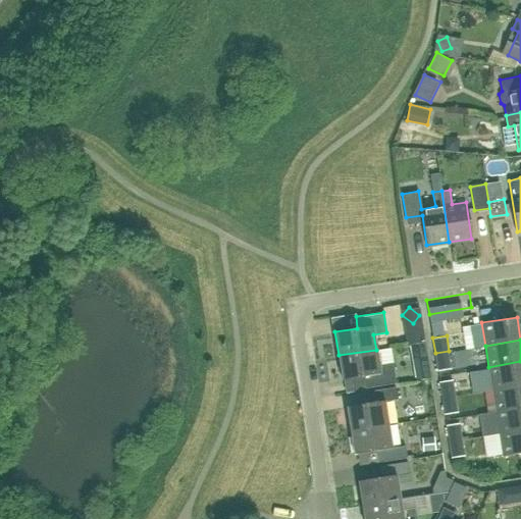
[(416,379),(429,377),(424,345),(410,347),(416,379)]
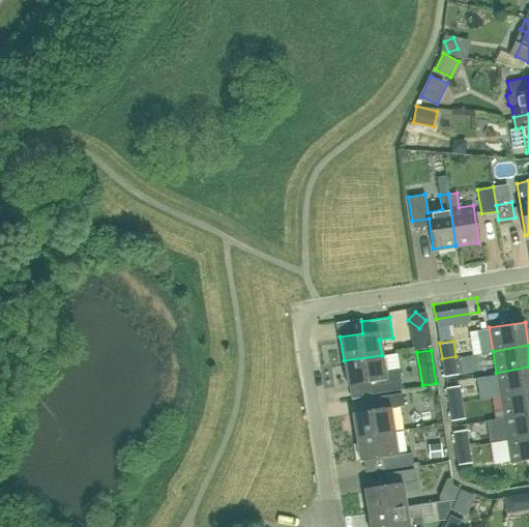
[(398,369),(384,371),(382,355),(344,360),(348,384),(371,381),(373,392),(401,388),(398,369)]
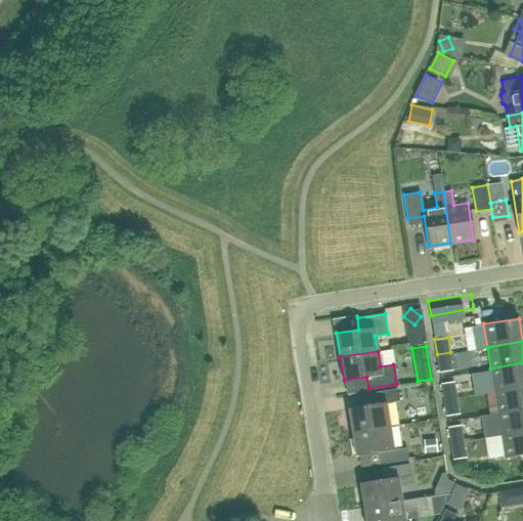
[(437,354),(439,371),(452,368),(450,352),(437,354)]
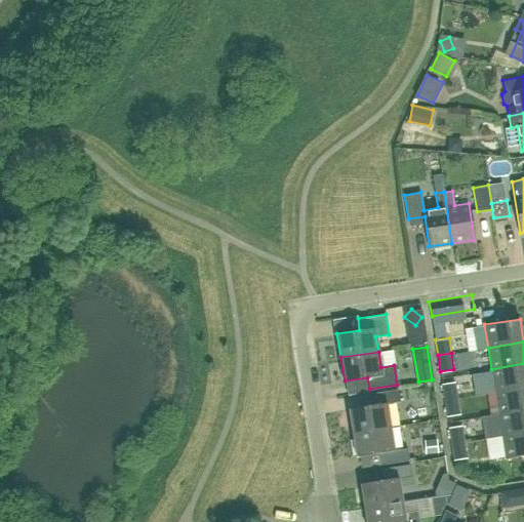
[(523,363),(491,369),(495,391),(523,386),(523,363)]
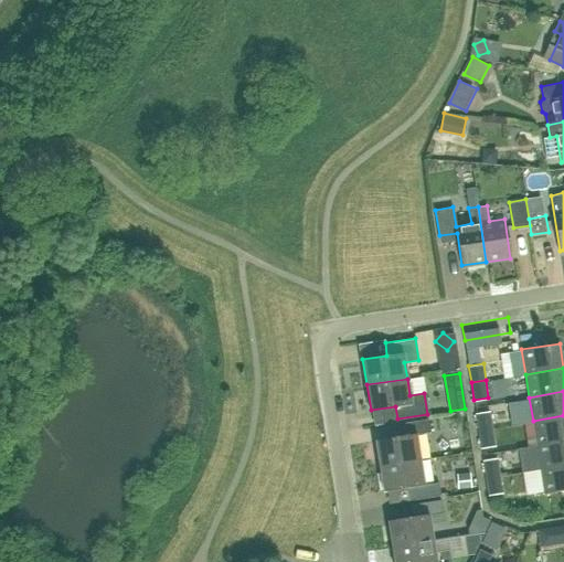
[(479,430),(492,427),(490,411),(476,413),(479,430)]
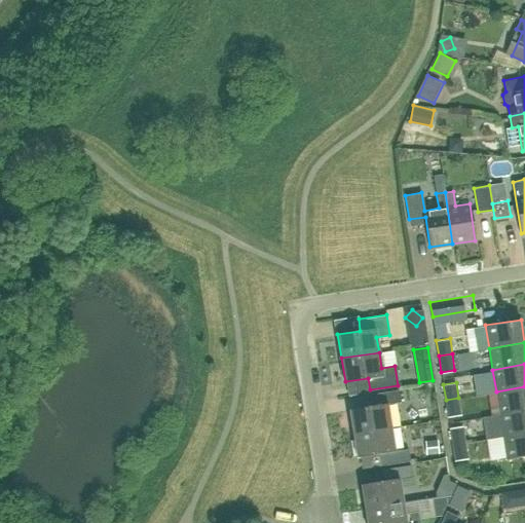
[(524,386),(496,391),(499,414),(524,409),(524,386)]
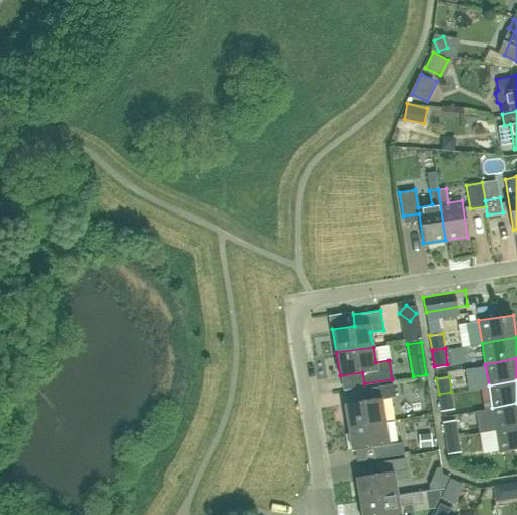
[(348,426),(384,420),(381,398),(395,396),(393,383),(364,388),(366,400),(344,403),(348,426)]
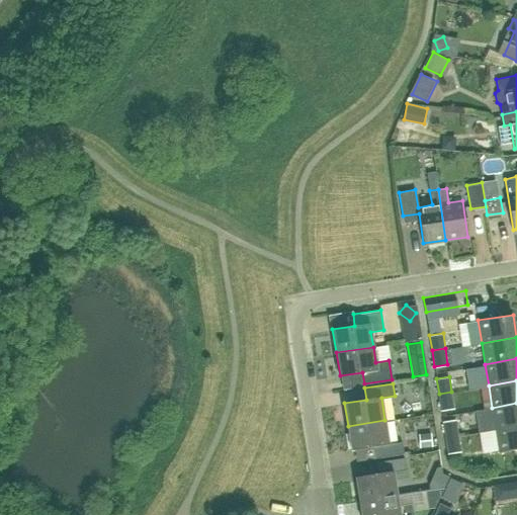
[(439,394),(441,410),(454,408),(451,392),(439,394)]
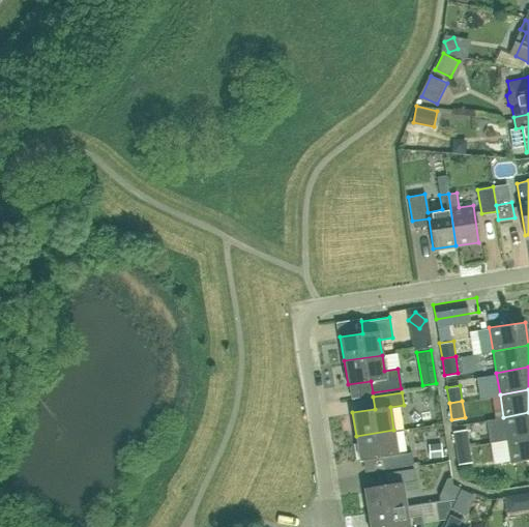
[(528,412),(503,417),(486,420),(490,441),(506,438),(506,439),(528,435),(528,412)]
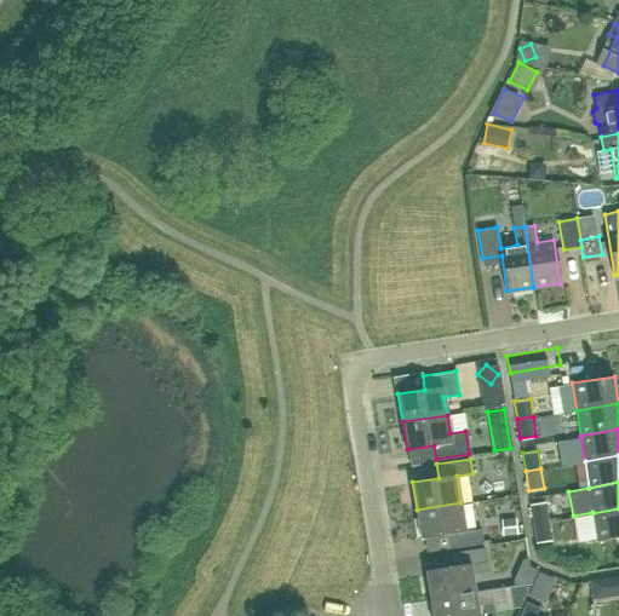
[(533,523),(549,520),(546,501),(531,504),(533,523)]
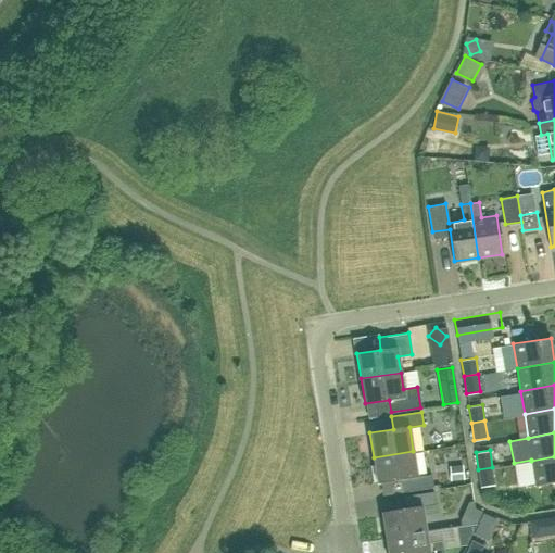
[(413,451),(374,457),(377,482),(401,479),(403,491),(433,487),(431,474),(417,476),(413,451)]
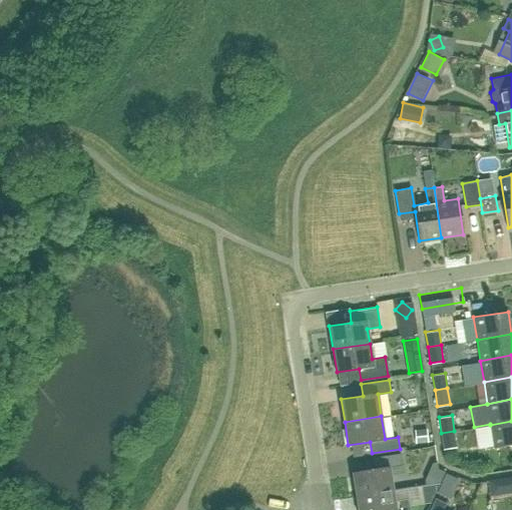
[(511,421),(490,425),(494,447),(511,444),(511,421)]
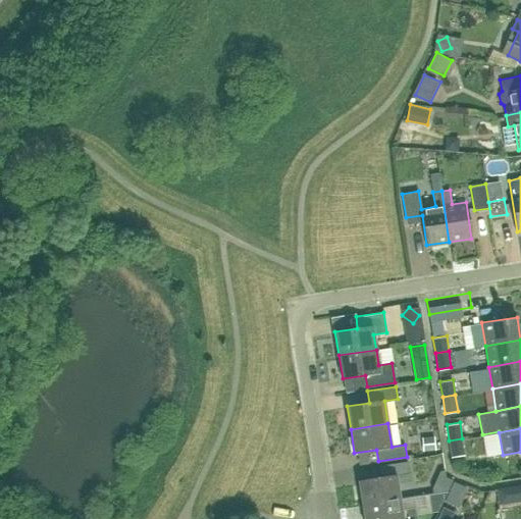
[(435,451),(434,436),(421,437),(423,452),(435,451)]
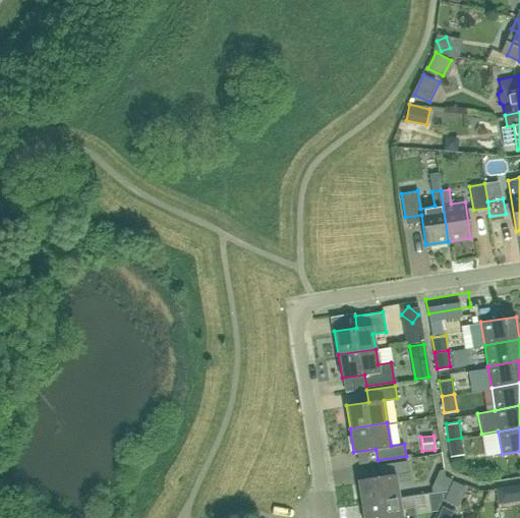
[(448,440),(451,456),(464,454),(461,438),(448,440)]
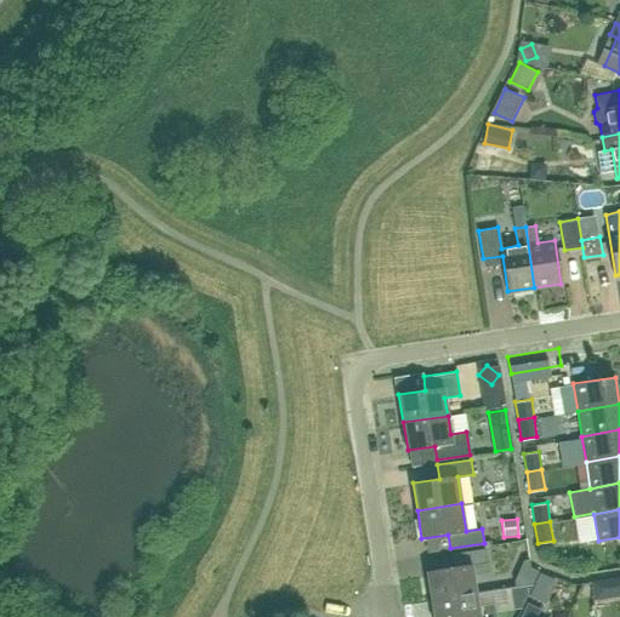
[(431,599),(476,592),(473,573),(489,571),(485,548),(451,553),(454,566),(427,571),(431,599)]
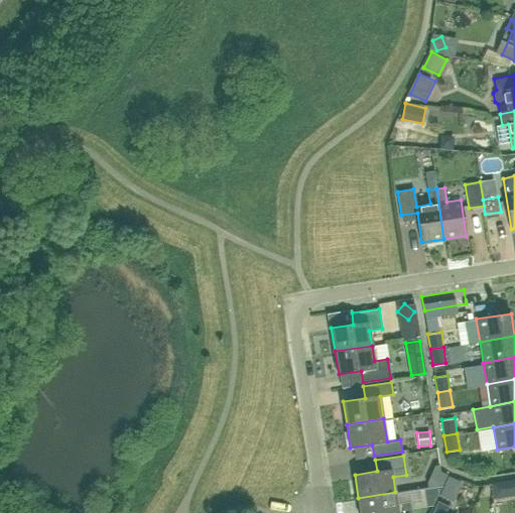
[(397,504),(395,492),(358,498),(360,512),(411,512),(410,502),(397,504)]
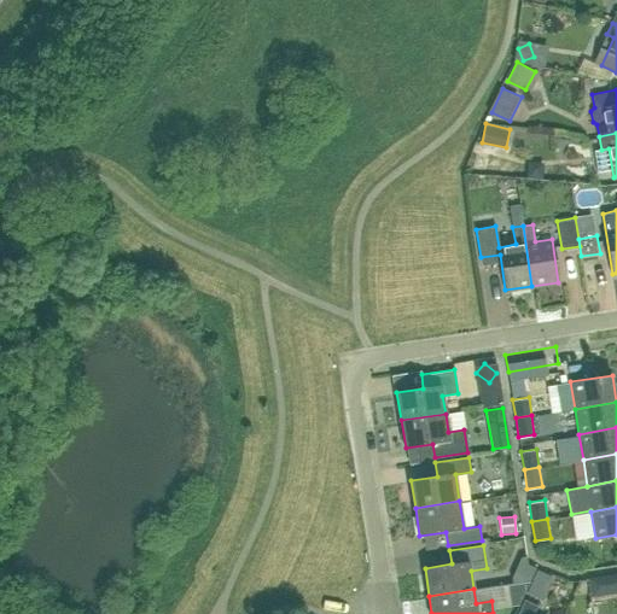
[(533,613),(537,604),(524,598),(517,613),(533,613)]
